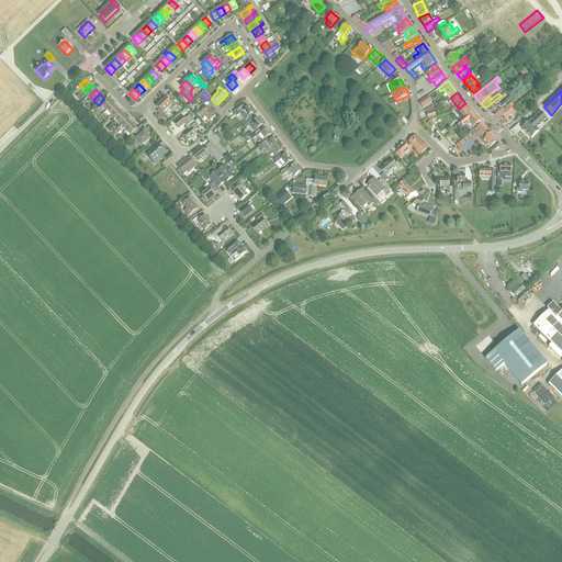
[(428,97),(418,103),(423,109),(431,102),(428,97)]
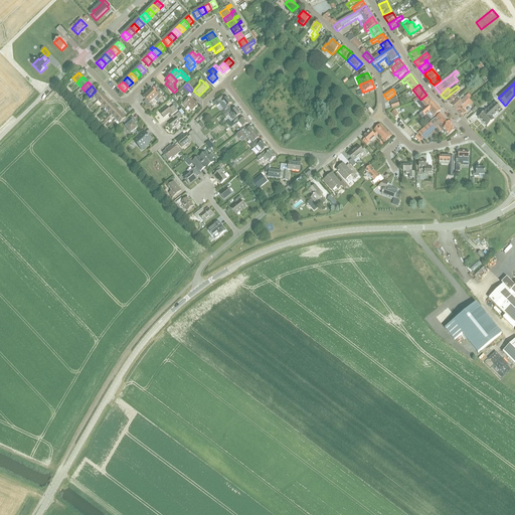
[(449,96),(445,99),(450,105),(456,100),(455,99),(459,96),(457,94),(460,92),(458,89),(451,94),(449,96)]
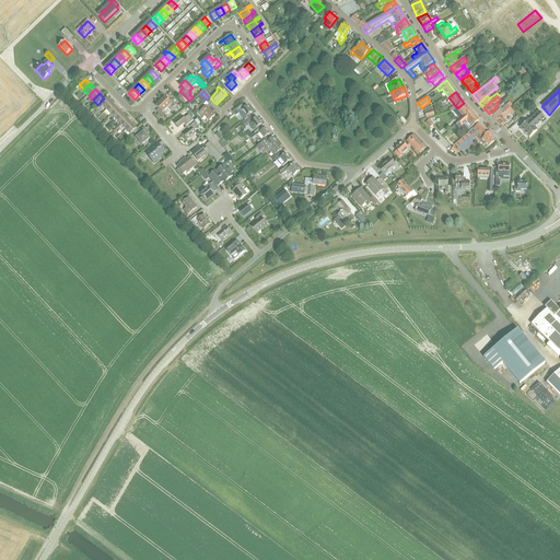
[(173,109),(173,108),(176,105),(171,100),(168,102),(165,97),(161,102),(171,113),(173,109)]
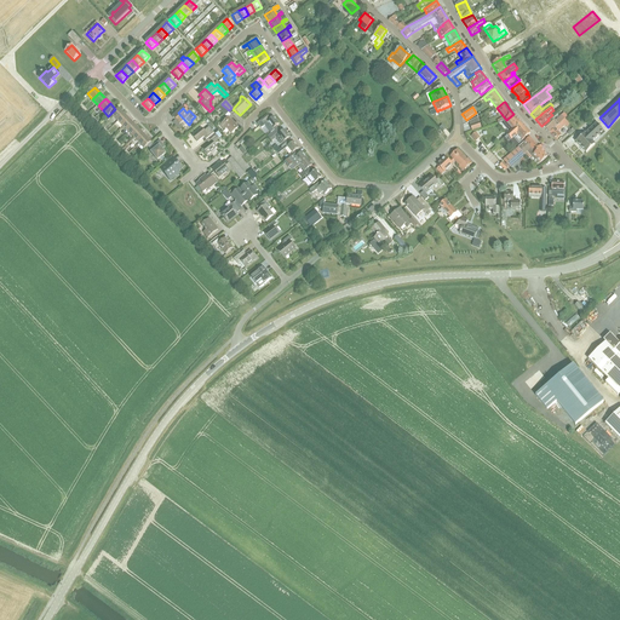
[(118,122),(125,115),(119,109),(112,116),(118,122)]
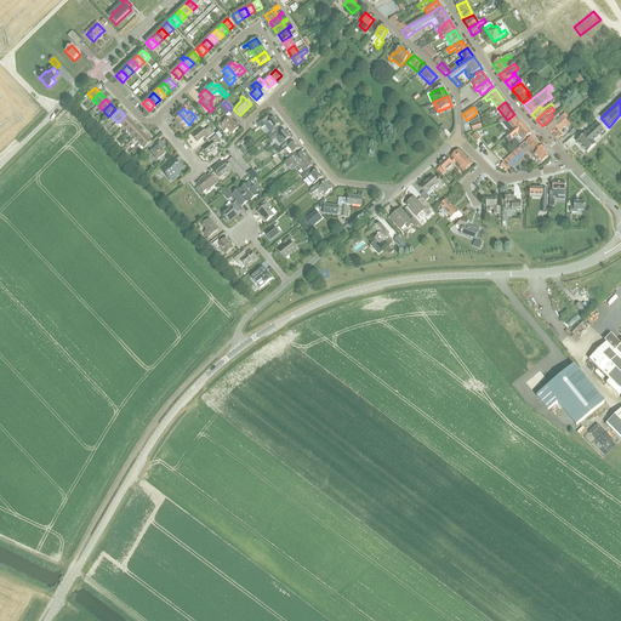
[(181,131),(186,126),(186,127),(189,125),(178,113),(172,118),(177,123),(175,125),(181,131)]
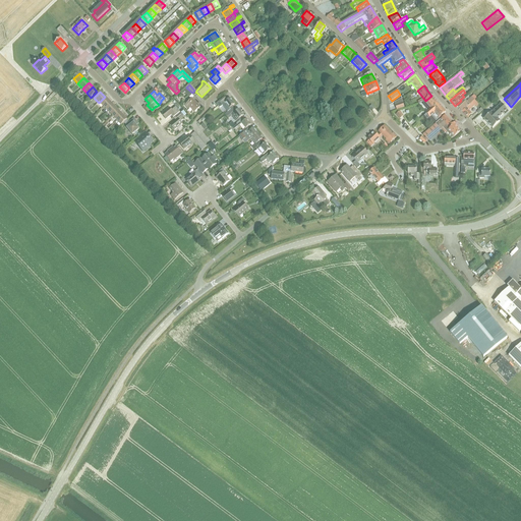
[(422,102),(420,103),(427,112),(430,109),(431,110),(438,104),(438,103),(431,96),(425,101),(424,102),(422,102)]
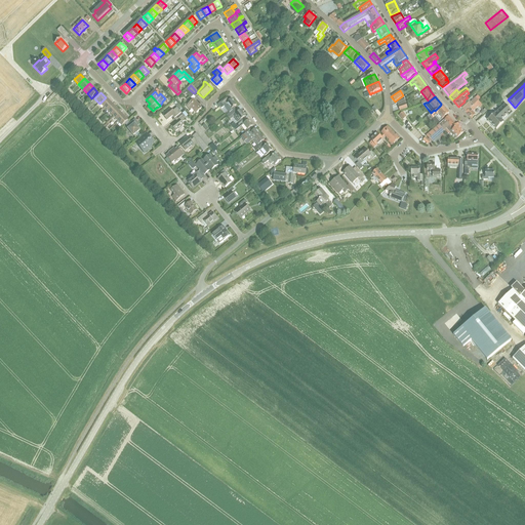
[(106,97),(99,104),(104,108),(110,103),(106,97)]
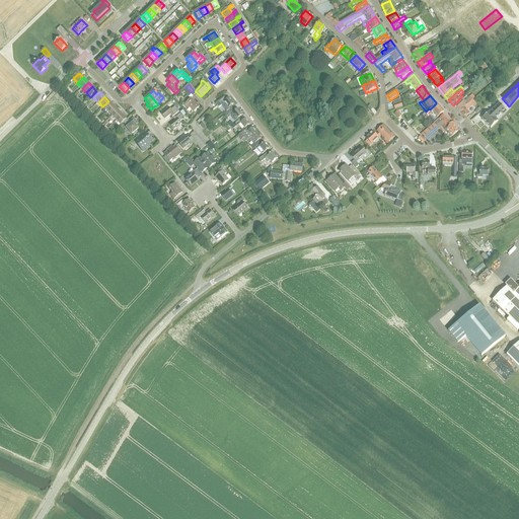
[(218,101),(215,104),(218,107),(220,106),(221,105),(222,105),(222,104),(222,103),(223,103),(224,103),(228,108),(229,109),(232,107),(231,106),(233,104),(229,98),(226,100),(223,96),(218,101)]
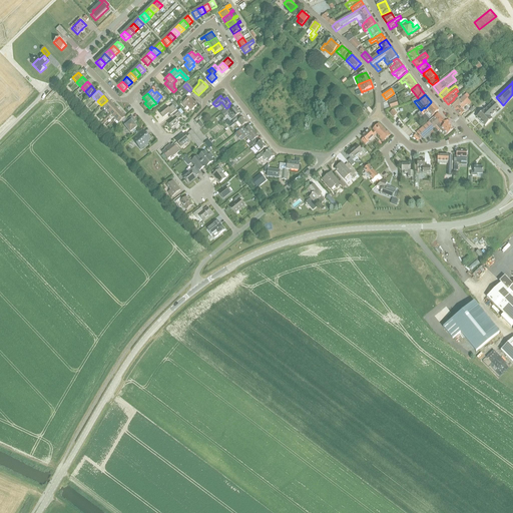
[(461,105),(467,98),(465,96),(460,101),(456,97),(449,104),(455,110),(461,105)]
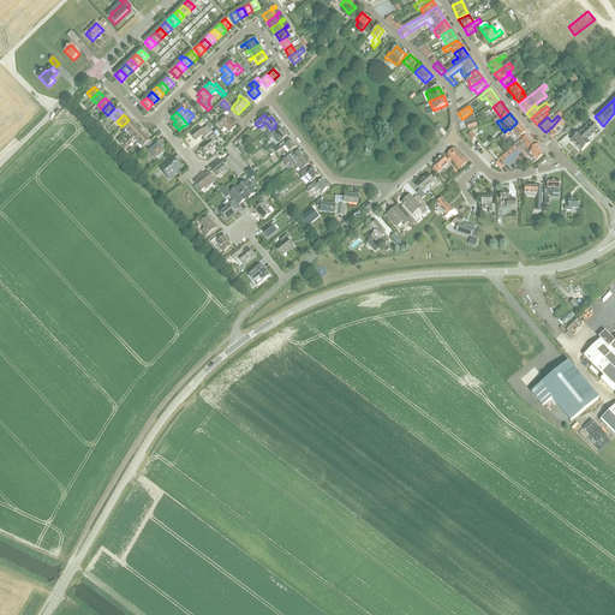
[(224,127),(230,133),(237,126),(227,117),(219,125),(222,129),(224,127)]
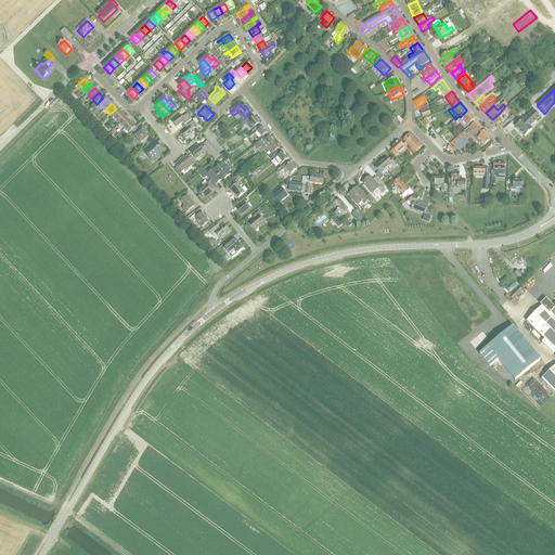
[(506,113),(510,111),(505,106),(499,114),(492,119),(498,126),(502,123),(499,119),(505,112),(506,113)]
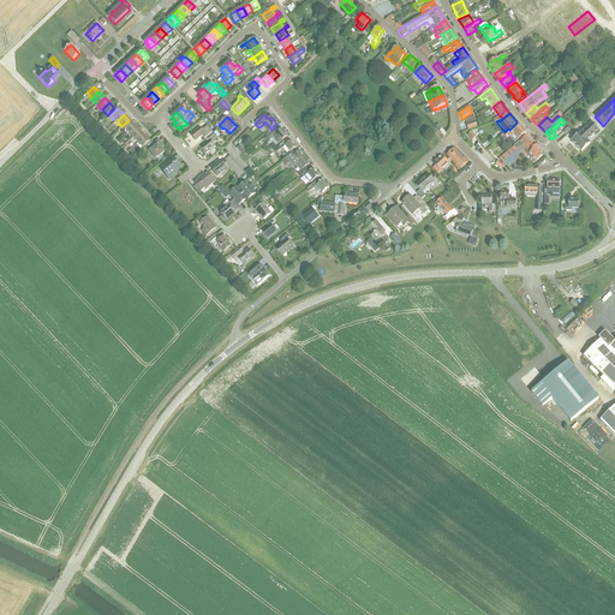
[(129,120),(121,126),(126,132),(133,125),(129,120)]
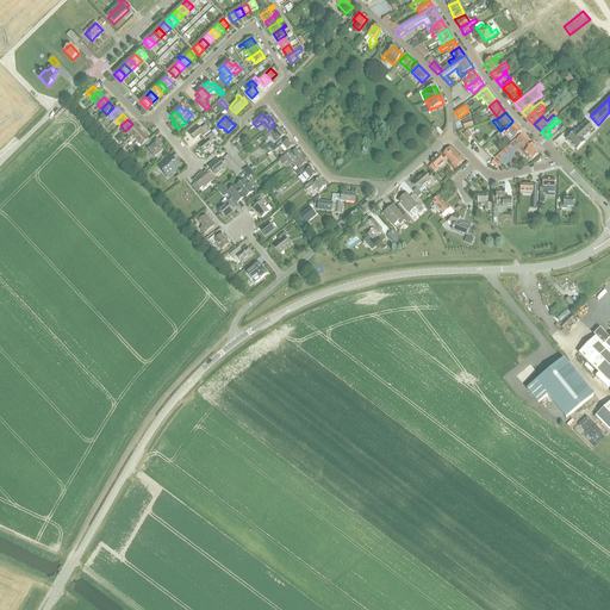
[(500,131),(498,132),(504,138),(505,137),(510,142),(518,135),(522,131),(512,122),(505,129),(504,128),(500,131)]
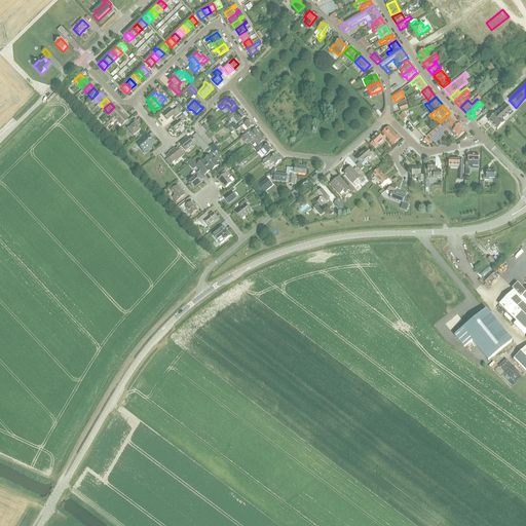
[(501,120),(510,112),(511,112),(509,109),(508,108),(504,105),(495,114),(495,113),(488,120),(496,129),(503,122),(501,120)]
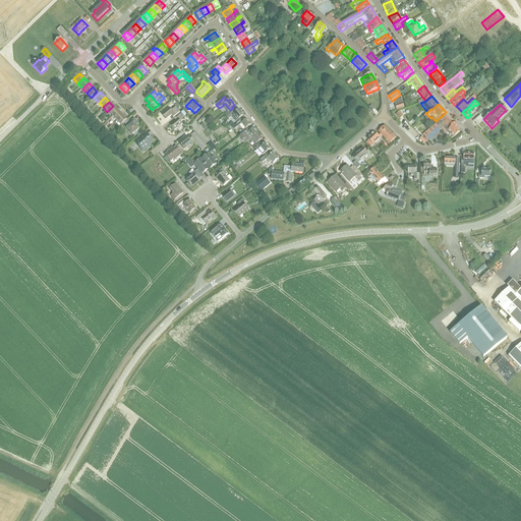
[(118,111),(113,106),(107,112),(112,116),(118,111)]
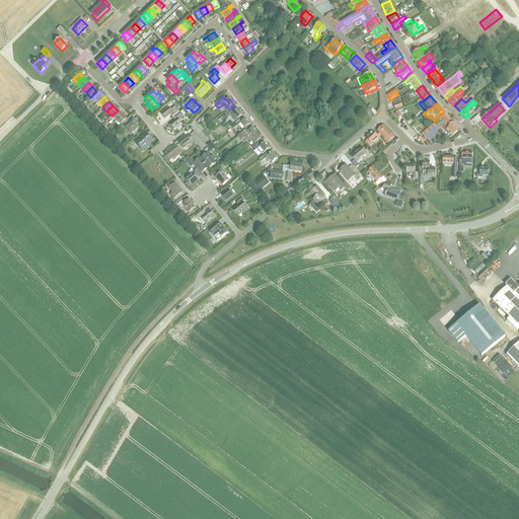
[(168,107),(161,114),(165,120),(170,115),(172,118),(179,112),(174,106),(170,110),(168,107)]
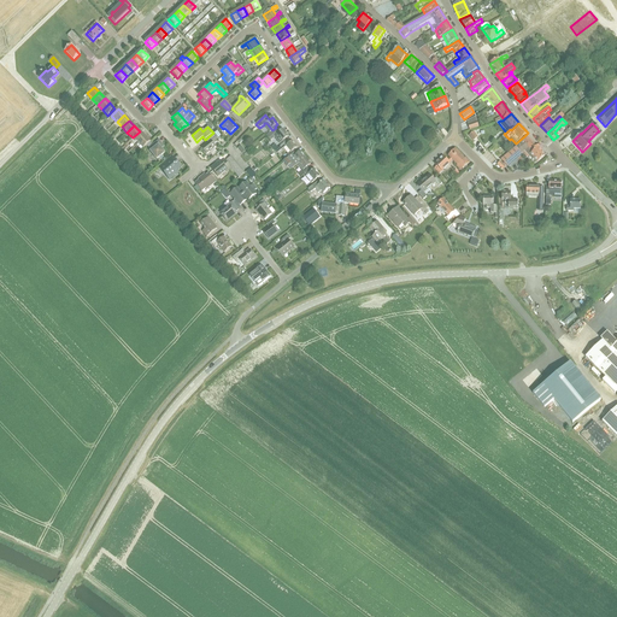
[(270,141),(275,137),(277,139),(276,141),(281,146),(288,140),(286,139),(288,137),(282,130),(280,133),(278,131),(276,128),(272,130),(266,136),(270,141)]
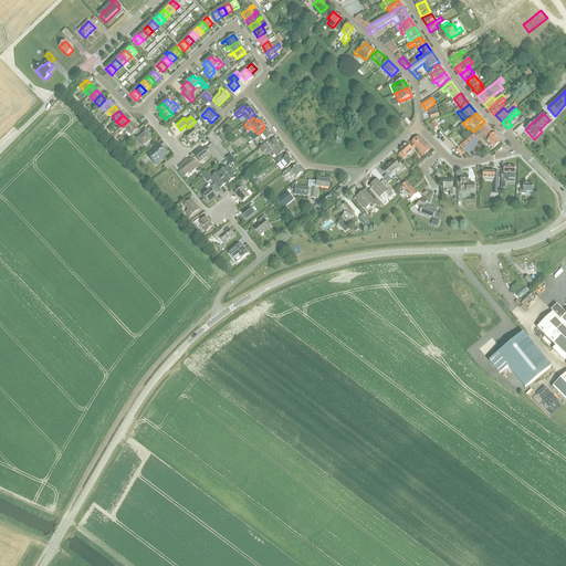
[(133,125),(128,121),(122,126),(126,132),(133,125)]
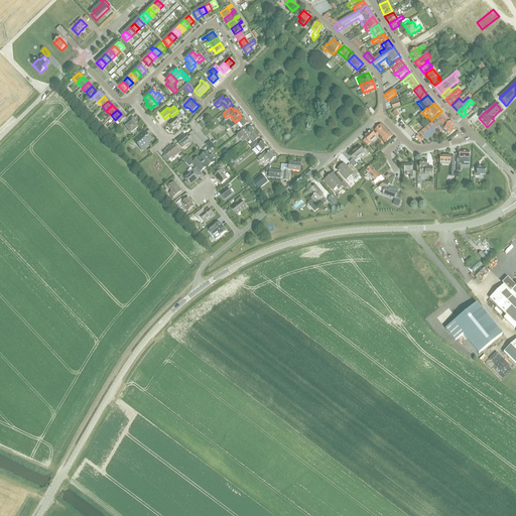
[(172,129),(180,123),(178,121),(183,117),(181,115),(179,112),(172,118),(173,120),(168,124),(172,129)]
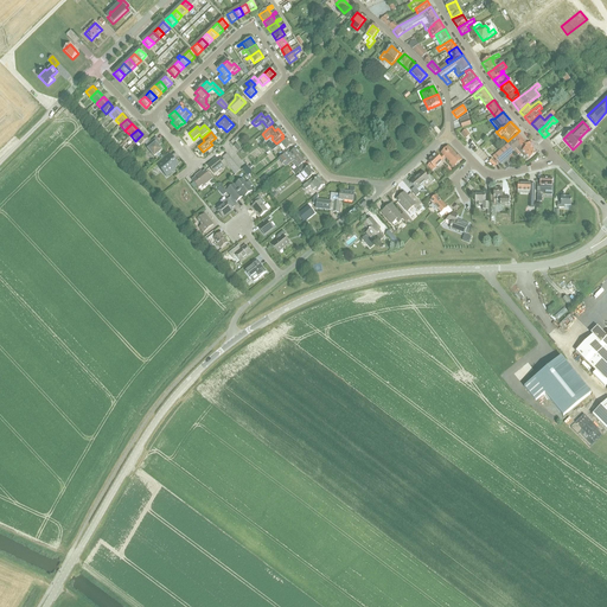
[(142,134),(135,141),(141,146),(144,144),(147,140),(148,140),(142,134)]
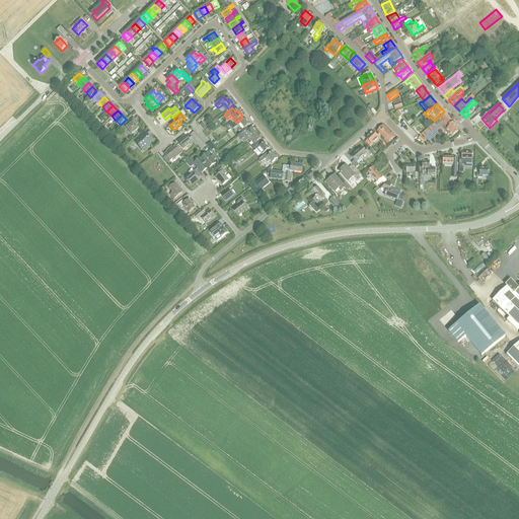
[(443,133),(444,132),(447,135),(449,134),(451,137),(457,132),(455,129),(456,128),(451,123),(450,124),(443,116),(421,135),(428,141),(439,131),(440,133),(443,133)]
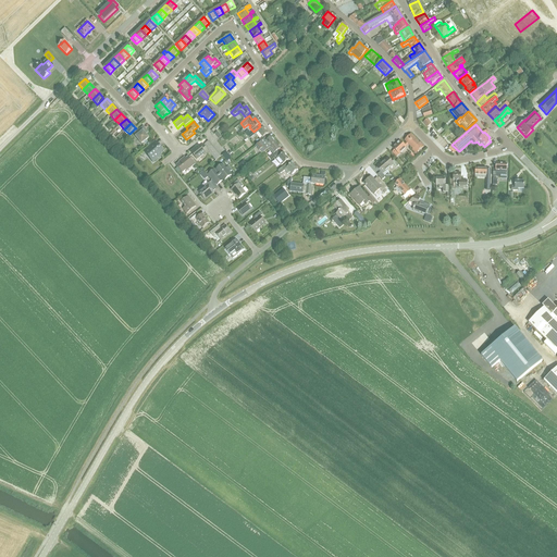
[(267,137),(265,135),(268,134),(263,127),(262,127),(261,126),(260,126),(254,132),(248,136),(247,136),(249,139),(258,132),(262,137),(259,140),(260,141),(263,139),(267,137)]
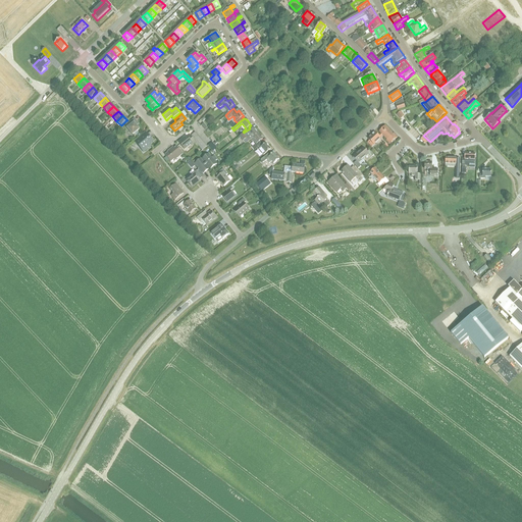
[(137,122),(135,119),(126,125),(127,128),(133,135),(139,129),(135,124),(137,122)]
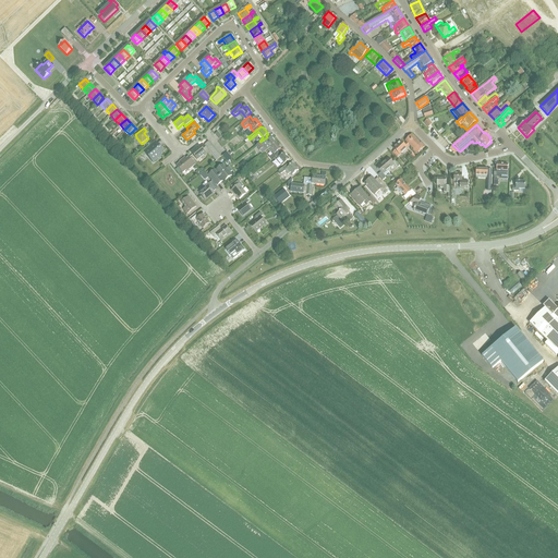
[(405,145),(408,146),(409,145),(414,150),(413,150),(416,155),(424,147),(421,144),(420,145),(411,135),(405,141),(408,143),(405,145)]
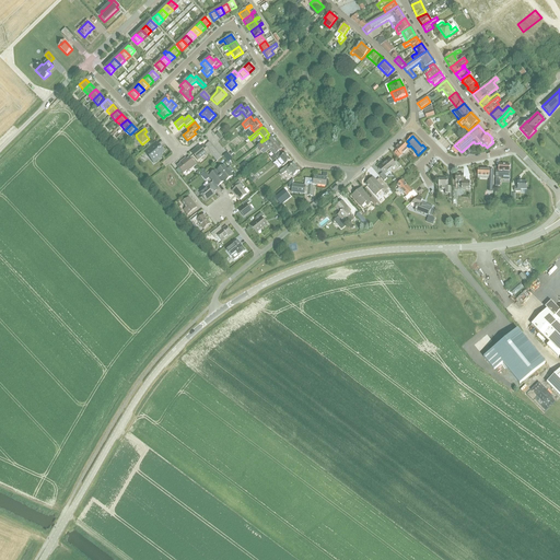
[(261,142),(257,147),(260,151),(263,154),(267,152),(270,150),(271,149),(277,144),(272,138),(270,140),(268,138),(265,140),(261,142)]
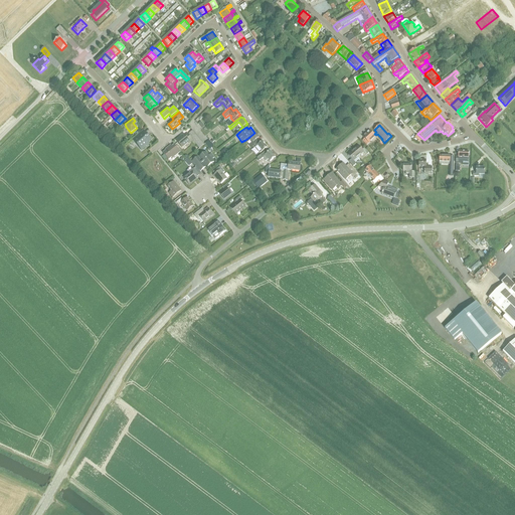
[(150,140),(146,134),(145,134),(143,131),(139,135),(139,136),(133,141),(137,146),(139,145),(143,150),(149,144),(147,142),(150,140)]
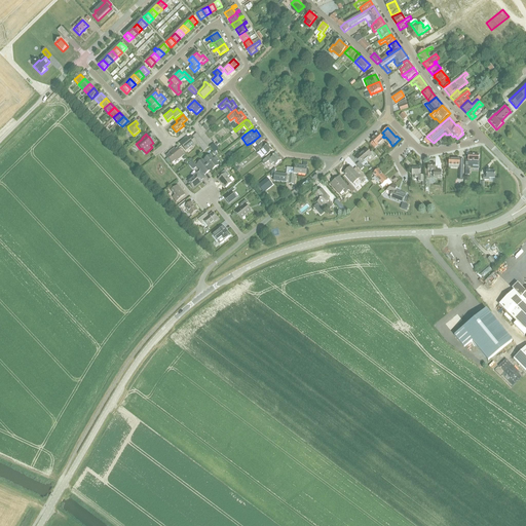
[(384,138),(382,137),(381,138),(378,135),(371,141),(372,143),(370,144),(374,149),(383,141),(382,140),(384,138)]
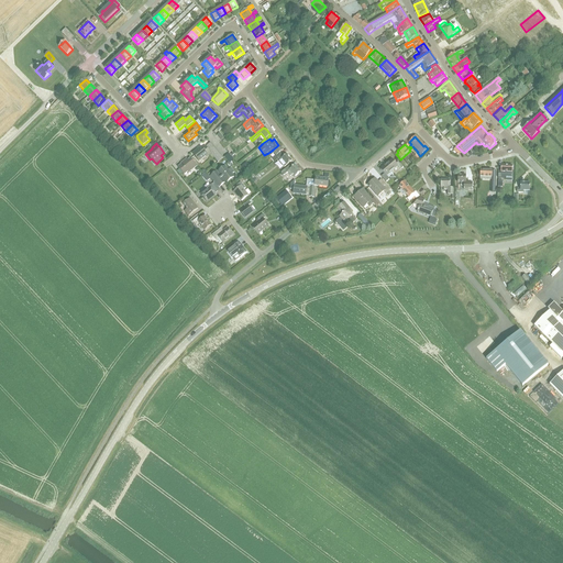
[(273,150),(272,151),(275,156),(276,156),(272,158),(274,162),(277,158),(278,158),(283,154),(280,152),(283,151),(278,145),(273,150)]
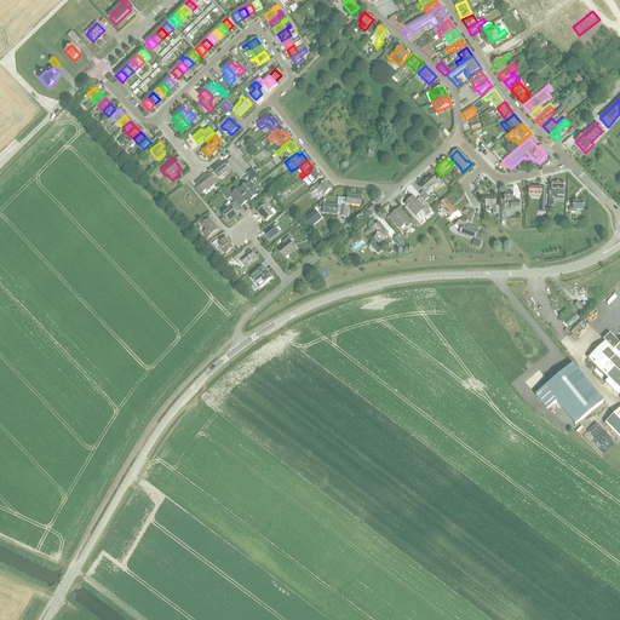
[(227,162),(223,165),(222,162),(212,170),(219,178),(228,171),(229,172),(233,170),(231,168),(229,165),(227,162)]
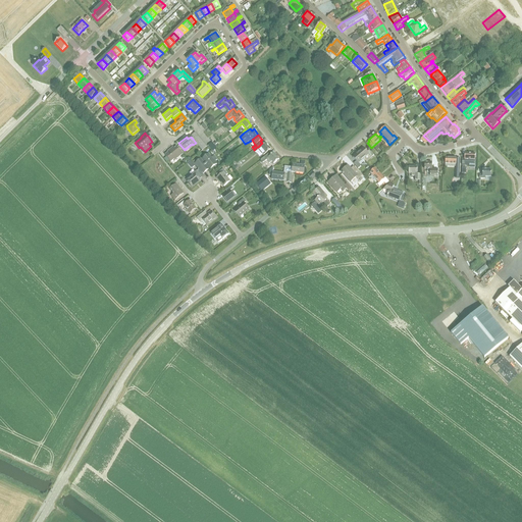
[(264,145),(262,143),(258,147),(259,149),(260,148),(265,153),(270,149),(265,144),(264,145)]
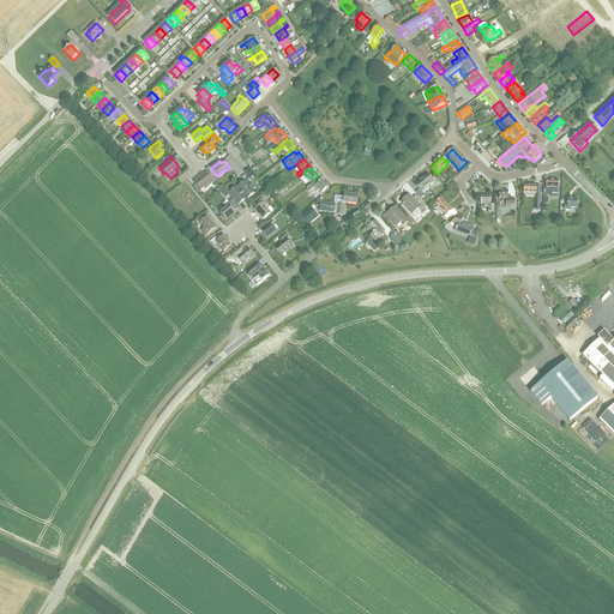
[(205,175),(204,174),(199,178),(200,178),(194,182),(200,191),(210,184),(211,185),(215,181),(208,173),(205,175)]
